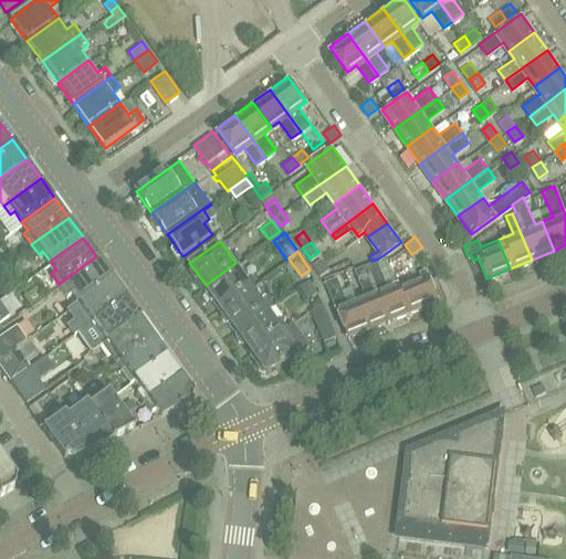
[(71,289),(77,299),(111,276),(96,256),(59,284),(66,293),(71,289)]
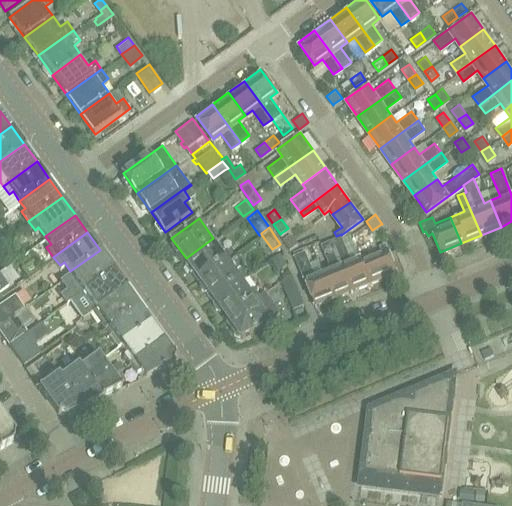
[(290,232),(283,237),(282,237),(289,247),(297,241),(290,232)]
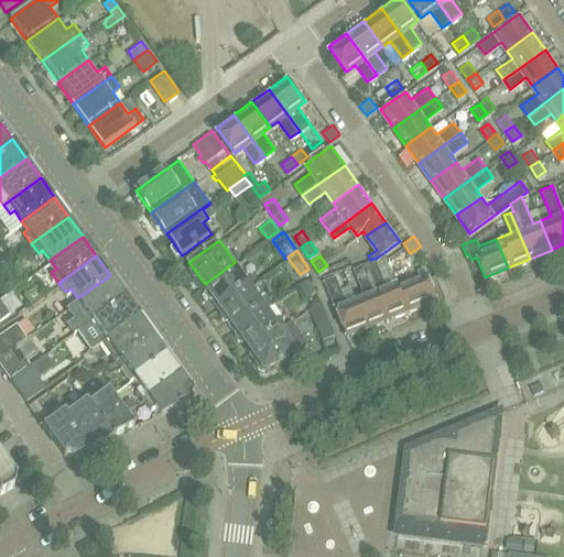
[(399,287),(396,280),(386,284),(376,259),(376,258),(370,260),(367,261),(389,316),(408,308),(399,287)]
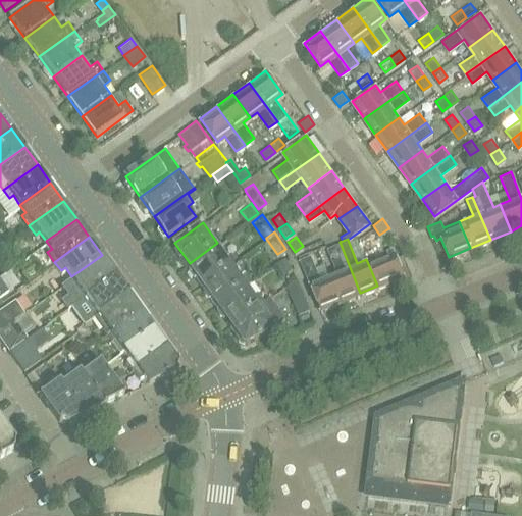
[(326,247),(336,271),(331,273),(343,300),(360,293),(340,242),(326,247)]
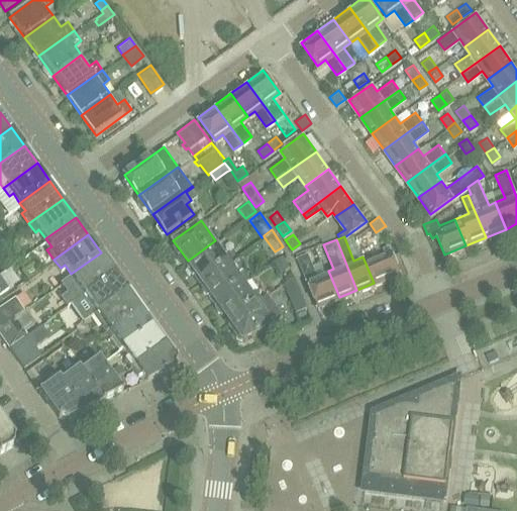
[(188,261),(202,280),(229,261),(215,240),(188,261)]
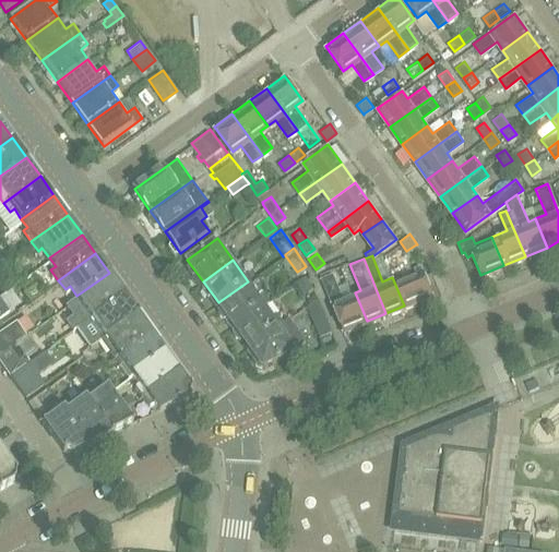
[(415,266),(418,275),(395,285),(404,306),(432,295),(419,264),(415,266)]
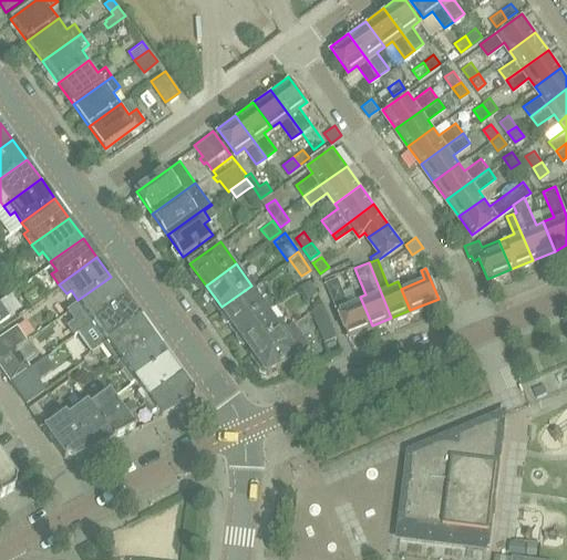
[(360,297),(359,298),(348,302),(338,276),(326,280),(348,335),(372,325),(360,297)]
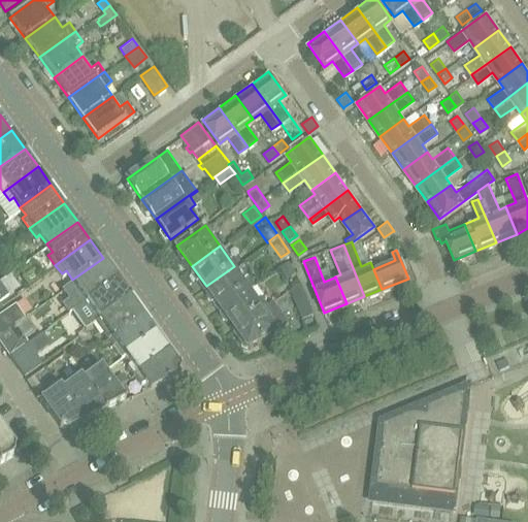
[(72,280),(78,288),(73,291),(80,300),(81,301),(117,276),(103,258),(72,280)]
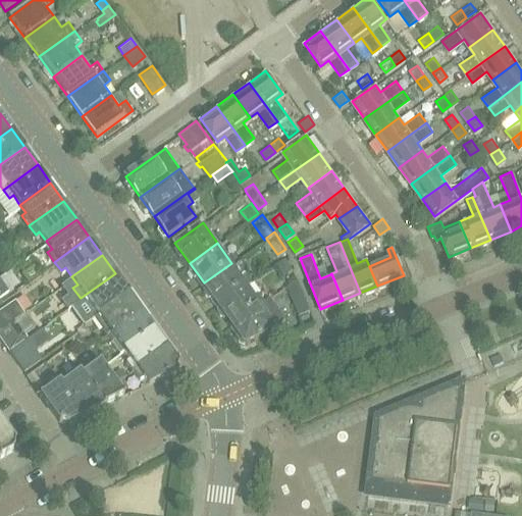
[(283,272),(292,266),(285,256),(276,262),(283,272)]
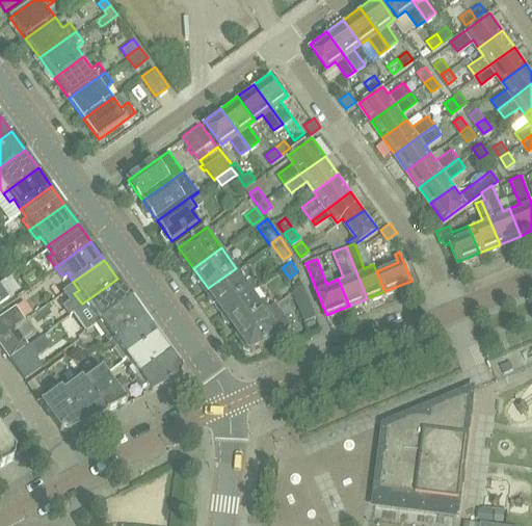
[(249,275),(244,279),(236,268),(208,288),(222,309),(250,288),(251,289),(257,285),(249,275)]
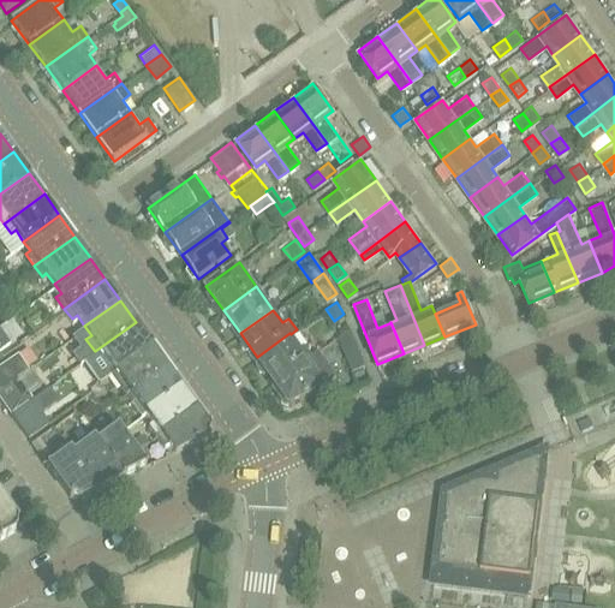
[(11,314),(0,321),(0,327),(9,338),(22,328),(11,314)]
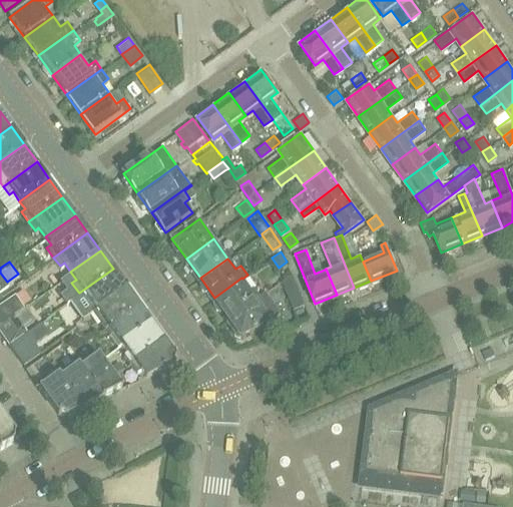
[(125,286),(113,269),(79,293),(78,292),(77,293),(68,300),(72,306),(81,299),(90,311),(91,310),(91,311),(126,286),(125,286)]
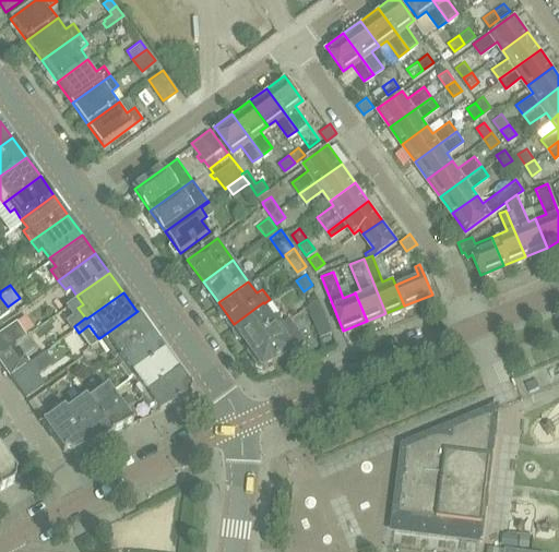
[(319,335),(332,330),(318,296),(307,304),(319,335)]
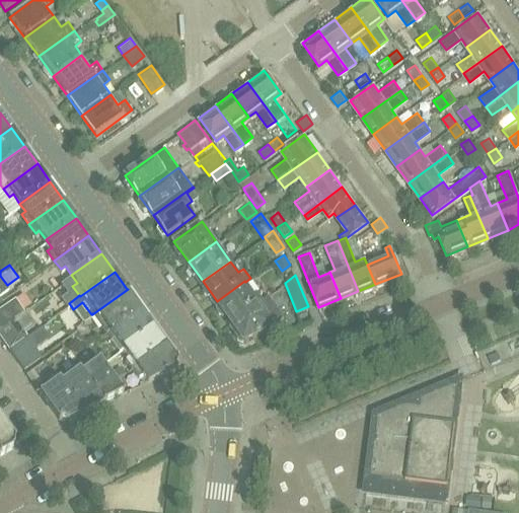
[(217,301),(231,320),(269,295),(268,294),(264,297),(257,289),(252,292),(245,282),(244,281),(217,301)]
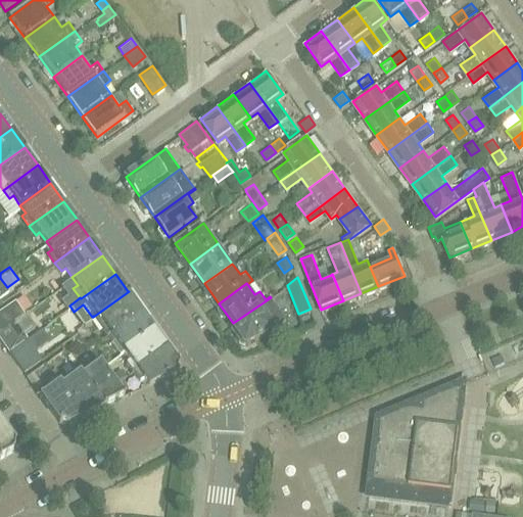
[(141,310),(129,291),(93,317),(106,334),(141,310)]
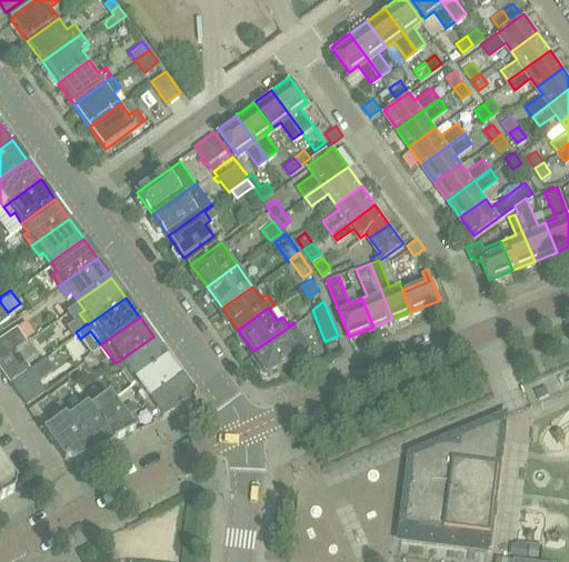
[(16,322),(0,333),(0,354),(16,344),(23,339),(26,337),(16,322)]
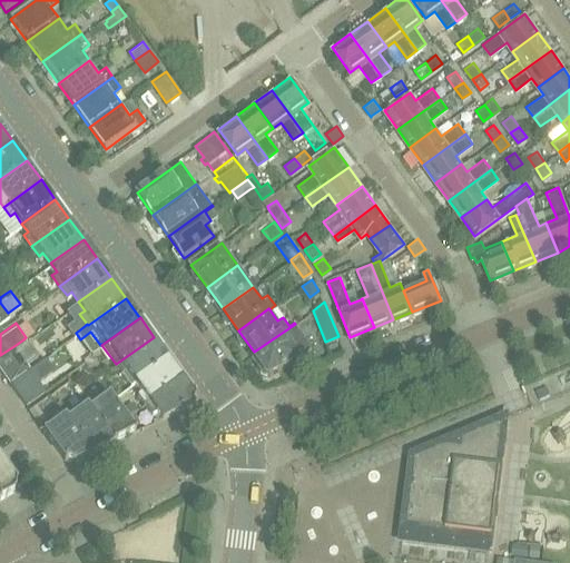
[(312,346),(295,324),(254,352),(268,372),(285,365),(312,346)]
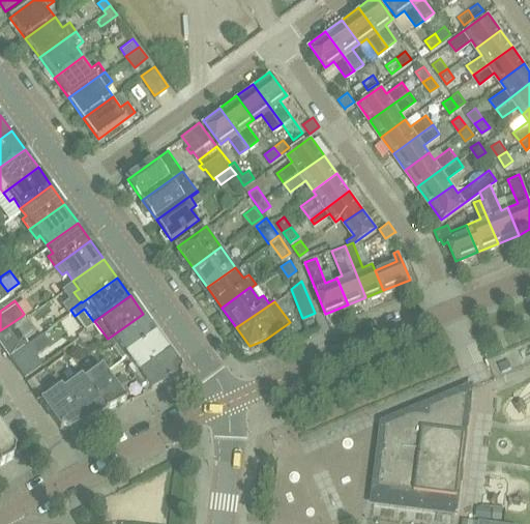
[(22,316),(15,321),(16,322),(21,330),(24,336),(36,327),(26,313),(24,314),(22,316)]
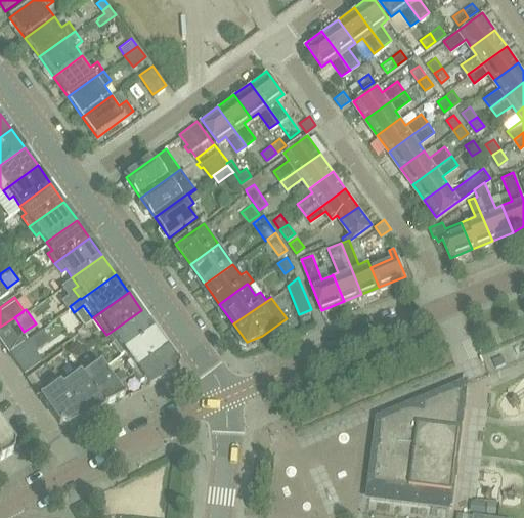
[(123,349),(124,349),(155,328),(141,310),(106,335),(119,352),(123,349)]
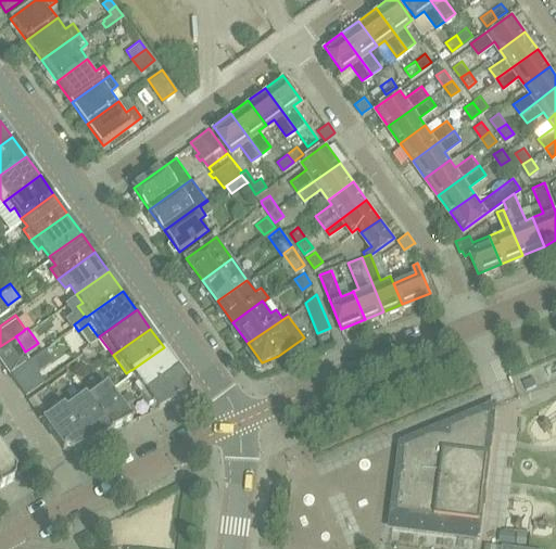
[(15,336),(0,346),(0,358),(9,371),(10,370),(29,356),(28,356),(25,352),(22,346),(16,337),(15,336)]
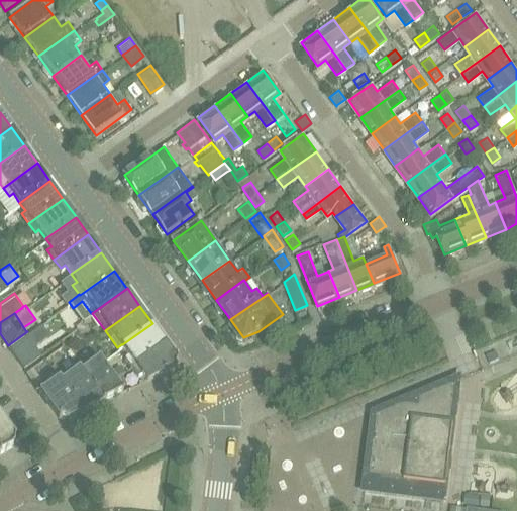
[(27,331),(9,344),(16,355),(48,332),(40,321),(26,331),(27,331)]
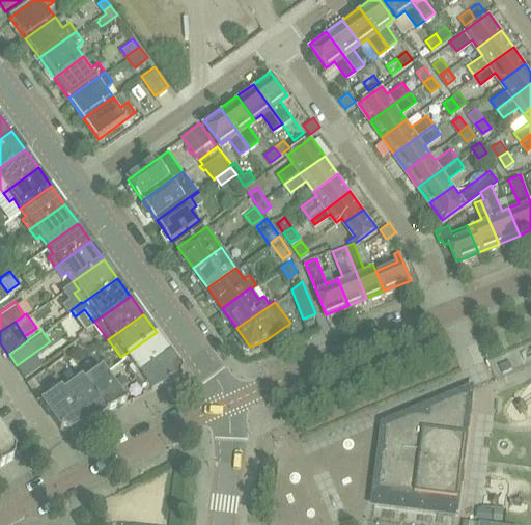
[(126,354),(132,362),(127,365),(134,376),(170,351),(157,332),(126,354)]
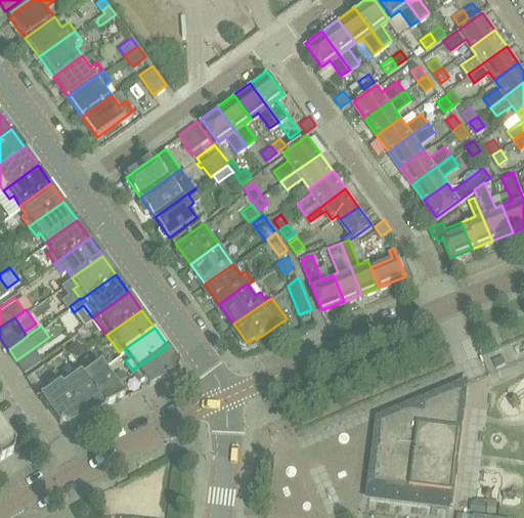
[(142,375),(147,383),(177,368),(178,360),(168,346),(132,371),(138,378),(142,375)]
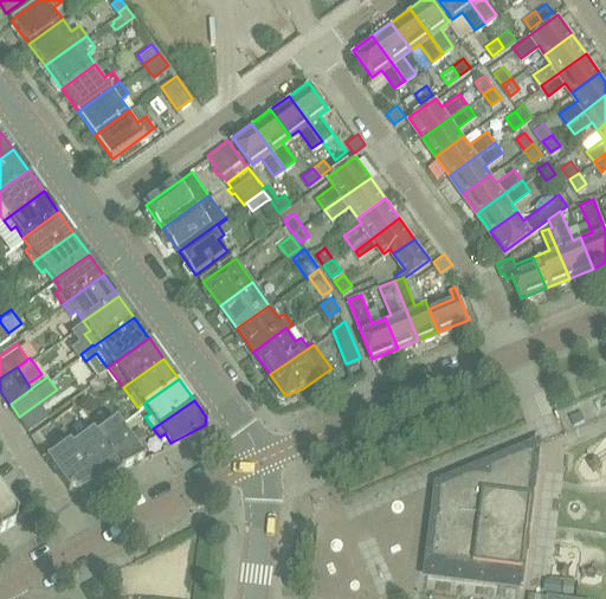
[(127,432),(115,417),(113,413),(102,422),(104,425),(95,432),(120,467),(143,456),(133,440),(127,432)]
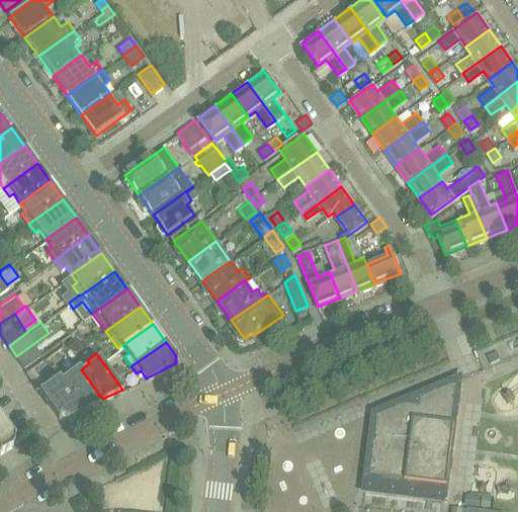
[(66,369),(69,372),(61,378),(82,409),(102,399),(81,369),(80,369),(75,362),(66,369)]
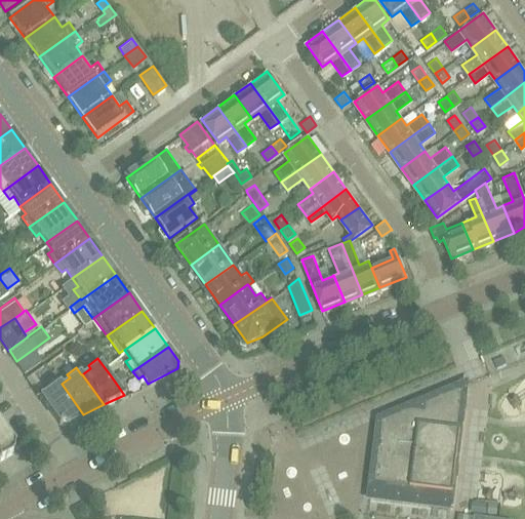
[(121,367),(110,374),(115,382),(126,374),(121,367)]
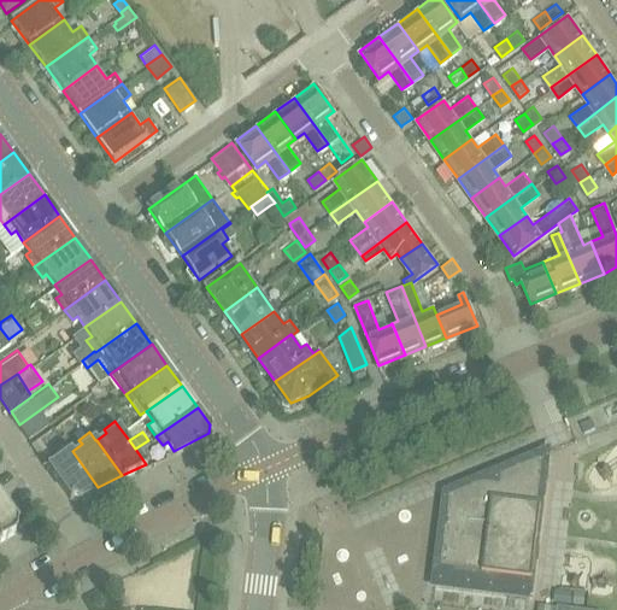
[(47,463),(68,492),(70,494),(77,497),(98,487),(72,451),(71,451),(65,443),(54,451),(58,456),(47,463)]
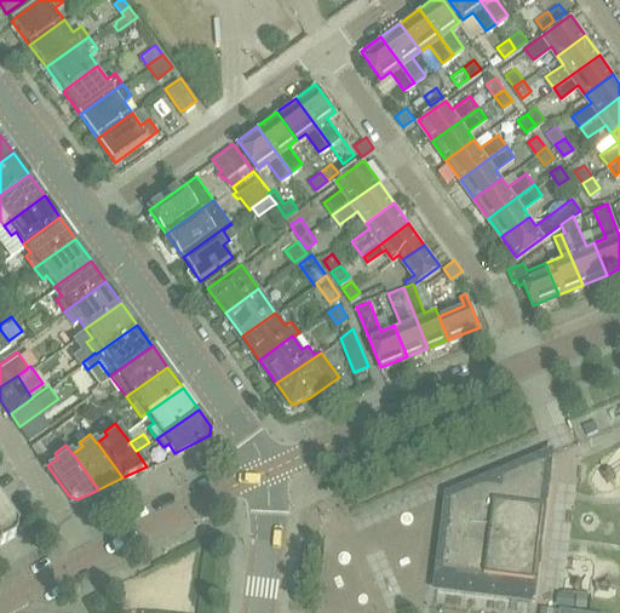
[(438,568),(436,584),(532,596),(551,450),(448,492),(438,568)]
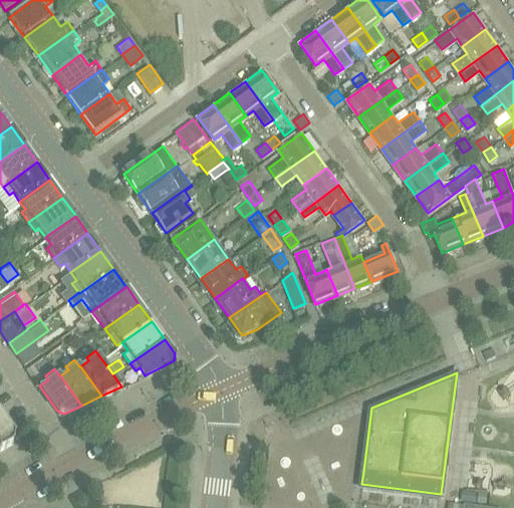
[(0,448),(11,442),(14,432),(0,413),(0,448)]
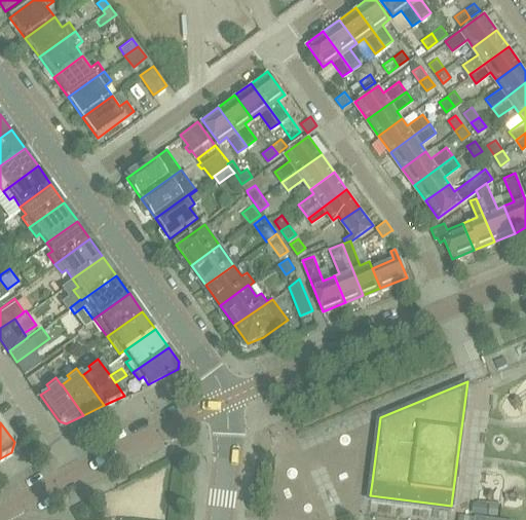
[(379,497),(376,515),(410,519),(455,519),(457,509),(379,497)]
